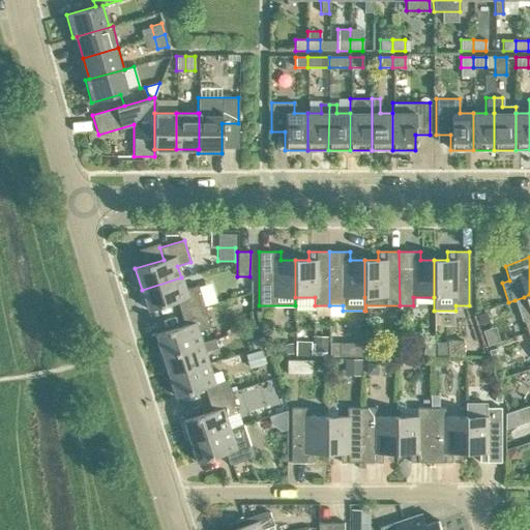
[(176,301),(180,314),(204,306),(198,285),(185,289),(181,277),(142,290),(148,311),(176,301)]
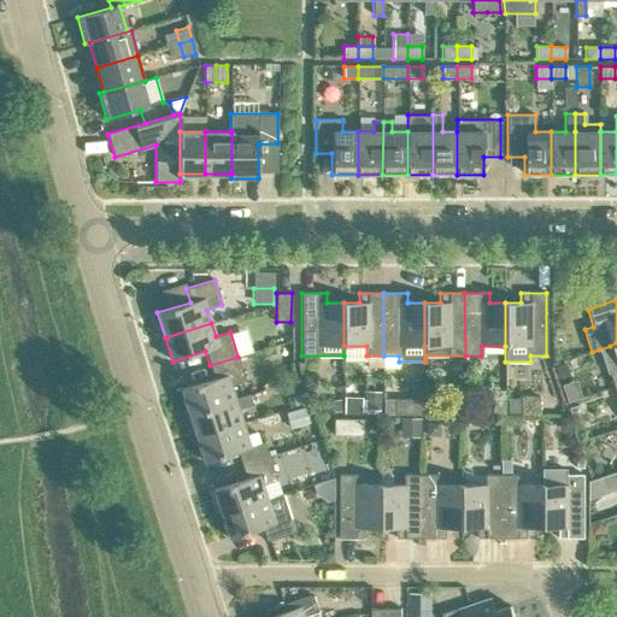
[(616,342),(610,346),(599,350),(607,374),(609,374),(613,387),(616,386),(616,342)]
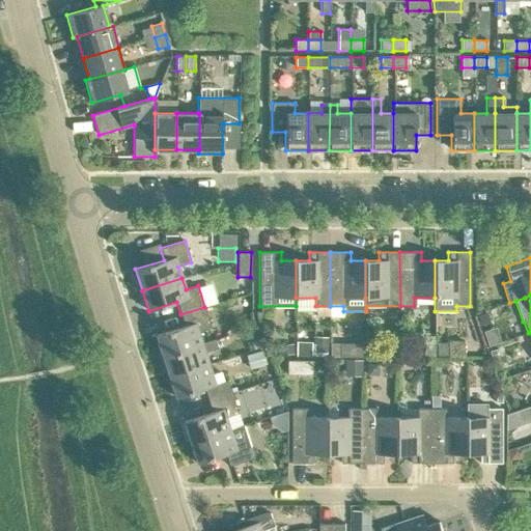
[(156,335),(162,356),(202,343),(198,332),(211,328),(204,307),(180,314),(185,326),(156,335)]
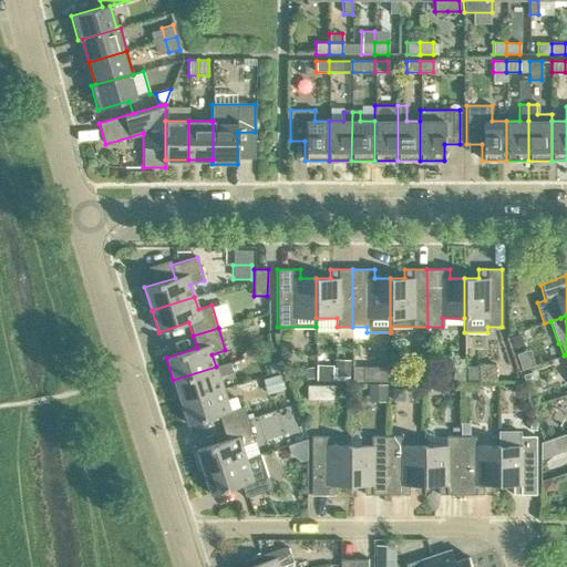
[(446,366),(445,356),(435,356),(435,367),(446,366)]
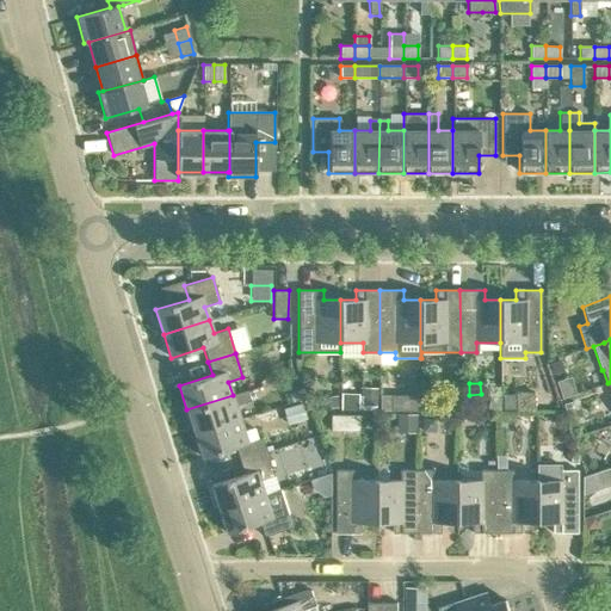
[(303,388),(292,392),(296,401),(306,397),(303,388)]
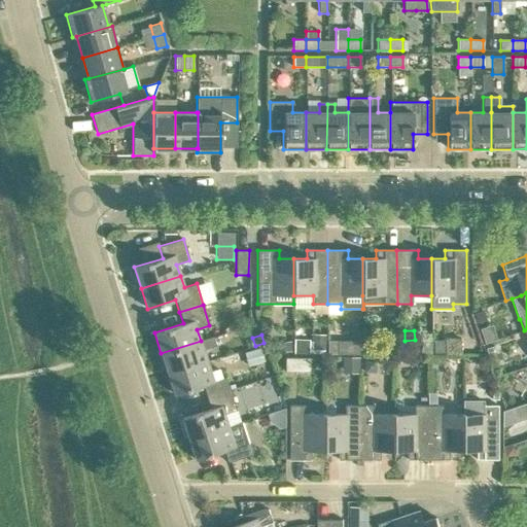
[(161,353),(168,374),(207,361),(203,350),(216,346),(213,337),(201,341),(161,353)]
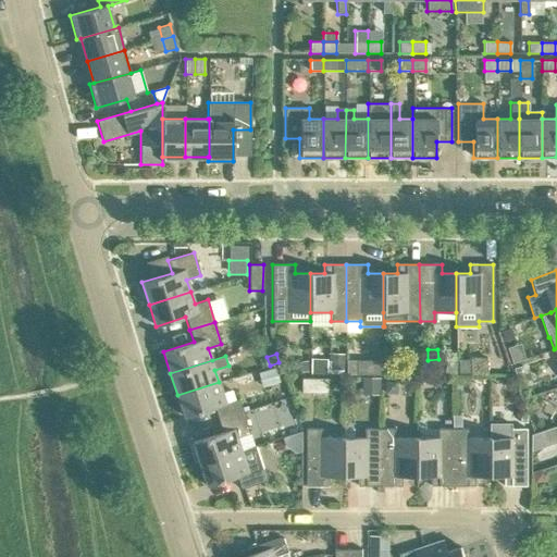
[(456,375),(456,356),(445,357),(445,375),(456,375)]
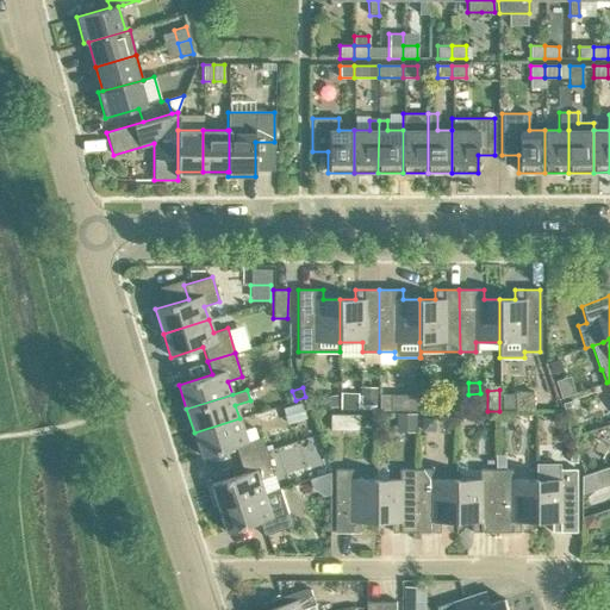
[(390,410),(390,394),(379,394),(379,410),(390,410)]
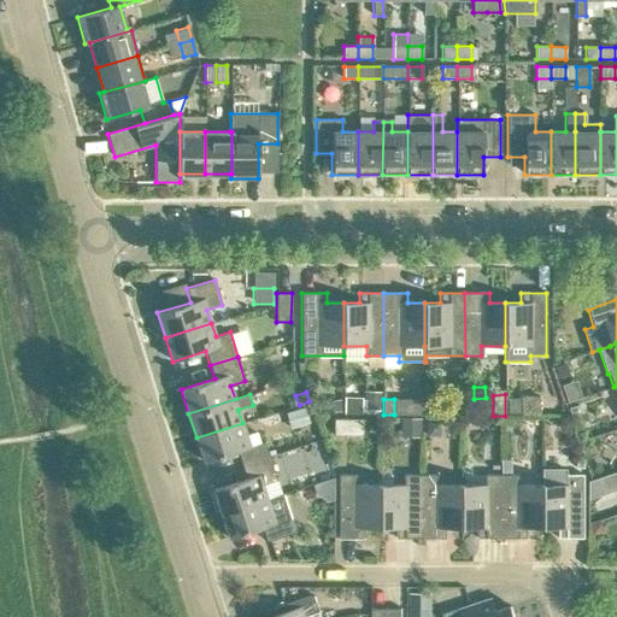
[(519,413),(519,399),(507,399),(507,413),(519,413)]
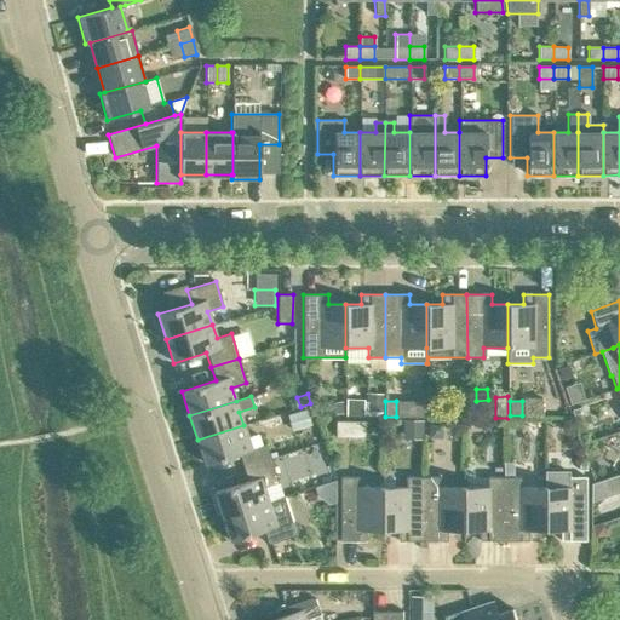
[(343,413),(342,402),(325,403),(326,415),(343,413)]
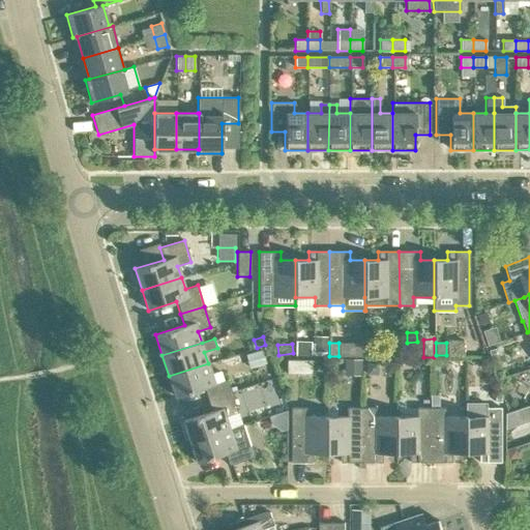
[(399,357),(399,348),(387,348),(387,357),(399,357)]
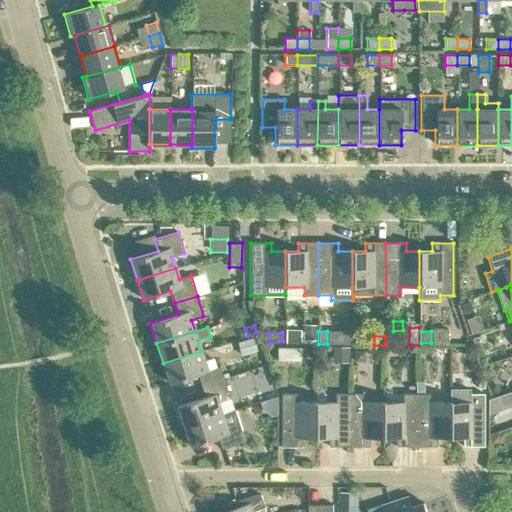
[(237,343),(241,356),(257,351),(253,338),(237,343)]
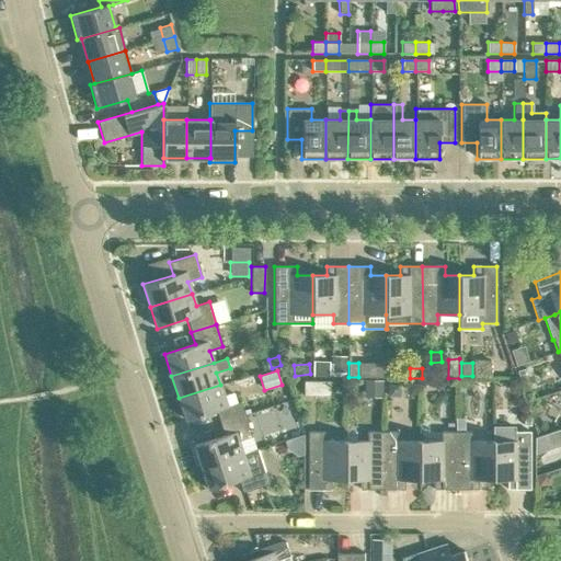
[(382,398),(381,380),(364,380),(364,398),(382,398)]
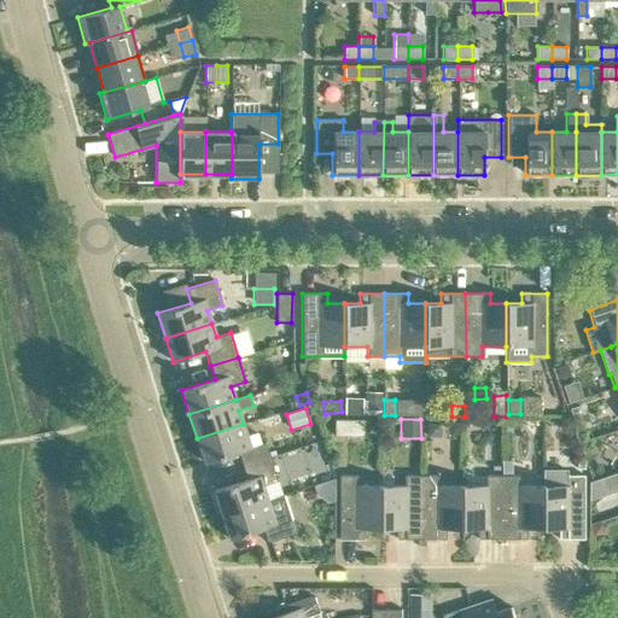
[(334,420),(334,436),(365,436),(365,420),(334,420)]
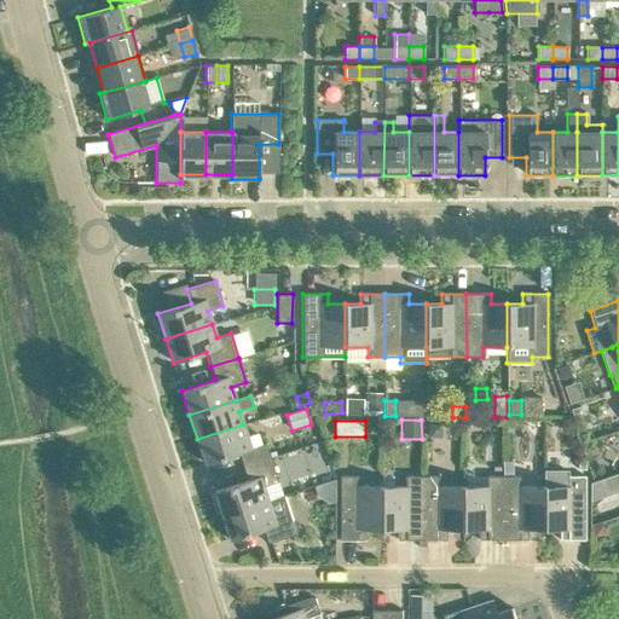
[(440,438),(441,424),(428,423),(427,438),(440,438)]
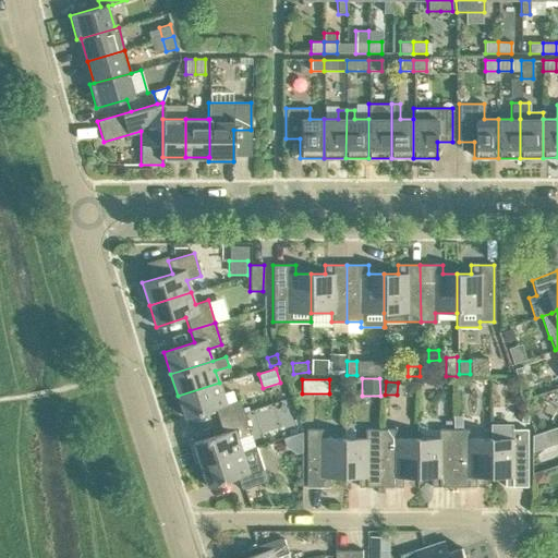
[(215,408),(218,421),(243,413),(240,400),(235,401),(232,391),(222,395),(219,383),(178,396),(184,417),(215,408)]
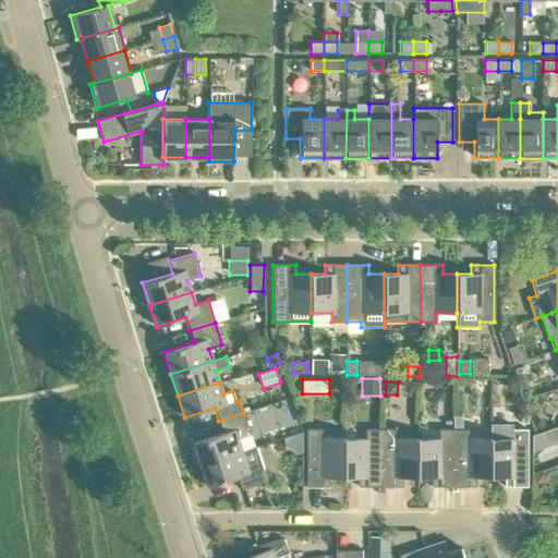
[(192,443),(199,465),(254,447),(243,413),(218,421),(222,433),(192,443)]
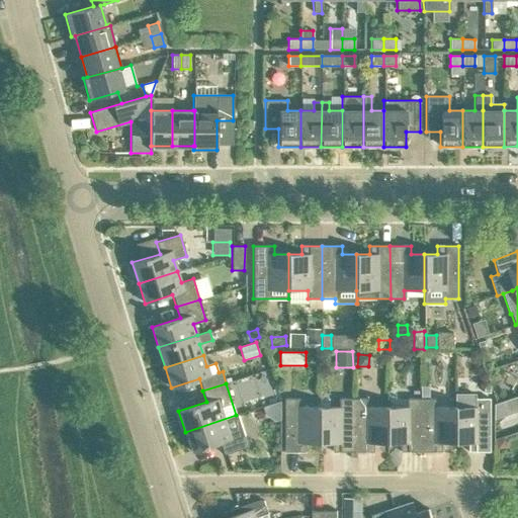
[(319,443),(319,407),(298,407),(298,399),(284,399),(284,452),(306,452),(305,443),(319,443)]
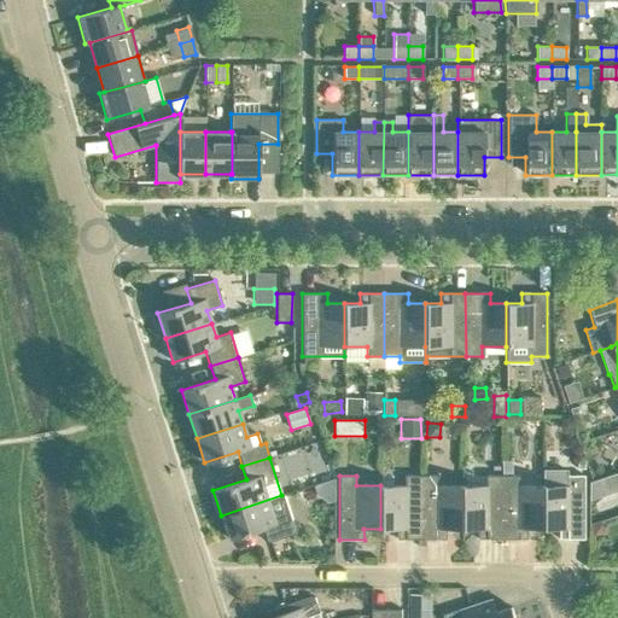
[(403,485),(380,485),(380,529),(396,529),(396,540),(420,540),(420,476),(403,476),(403,485)]
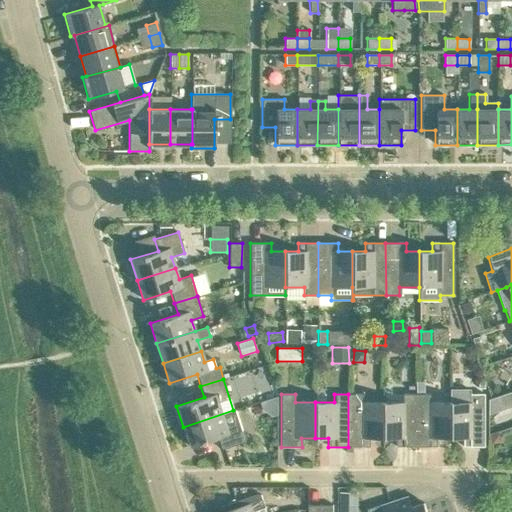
[(362,394),(348,394),(348,447),(369,447),(369,439),(382,439),(382,402),(362,402),(362,394)]
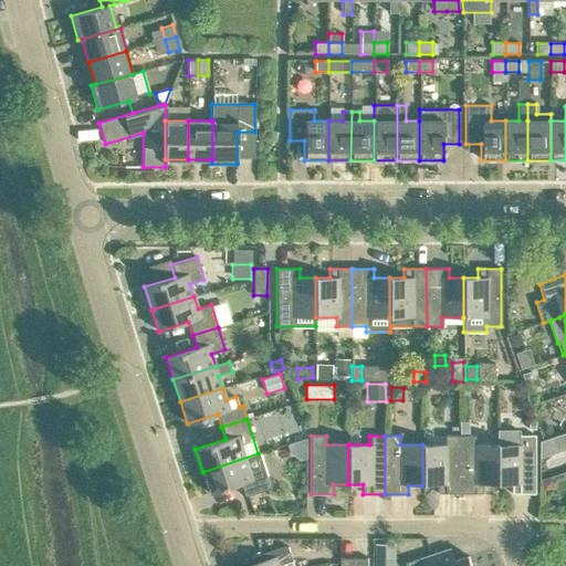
[(444,444),(422,444),(422,485),(437,484),(437,494),(460,494),(460,436),(444,436),(444,444)]
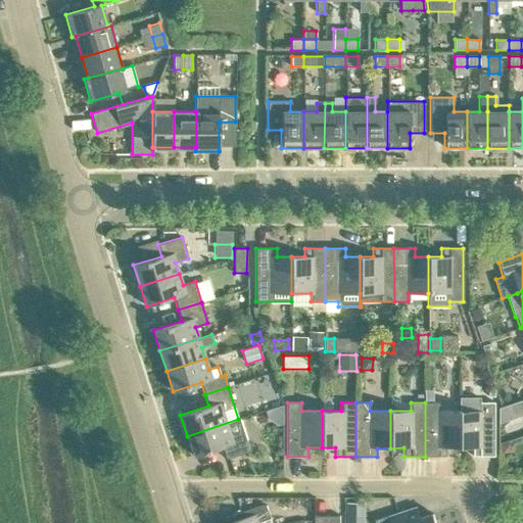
[(432,402),(425,402),(425,457),(445,456),(445,447),(459,447),(459,411),(439,411),(439,402),(432,402)]
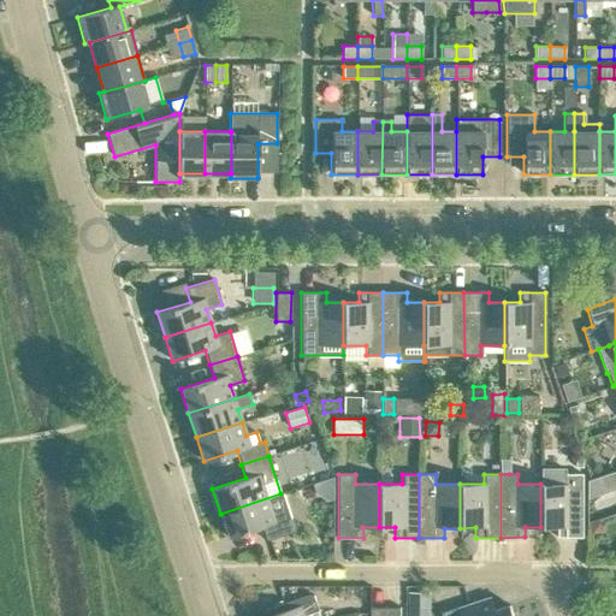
[(564,484),(540,484),(540,527),(557,527),(557,537),(581,537),(582,474),(564,474),(564,484)]
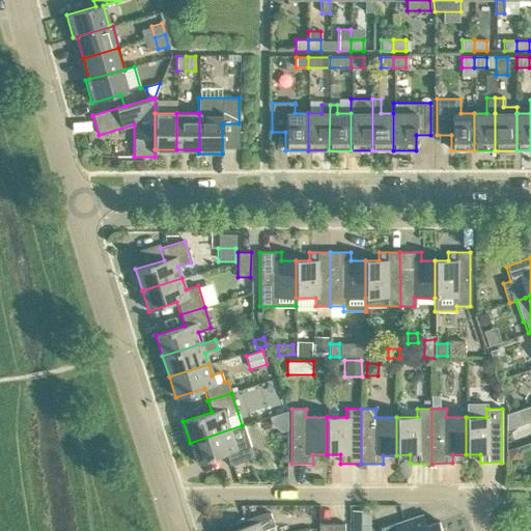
[(520,425),(515,412),(506,415),(506,429),(520,425)]
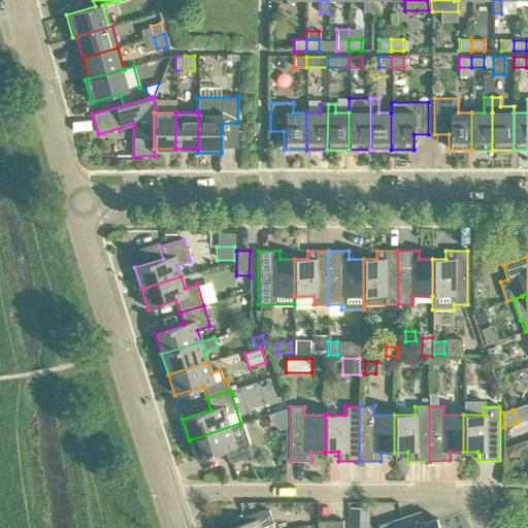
[(240,423),(189,440),(196,461),(224,452),(228,463),(252,456),(240,423)]
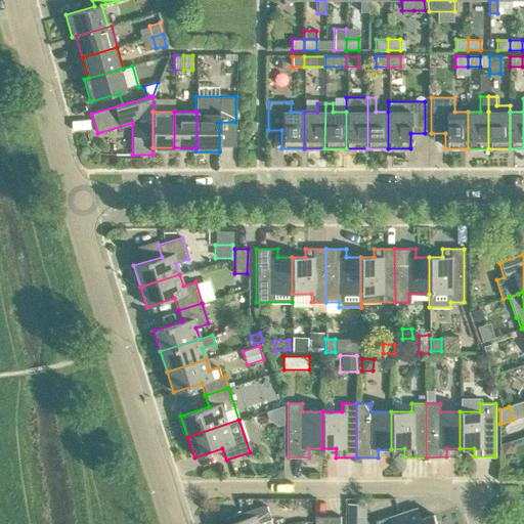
[(512,452),(509,443),(499,445),(503,454),(512,452)]
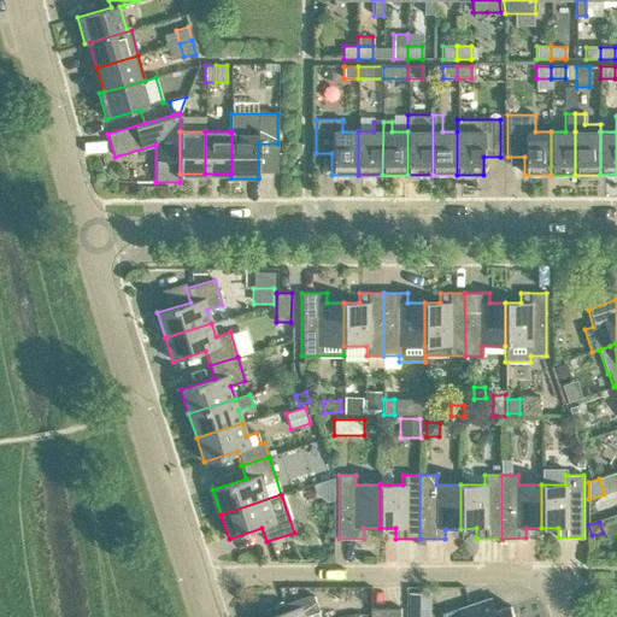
[(410,616),(429,616),(430,595),(411,594),(410,616)]
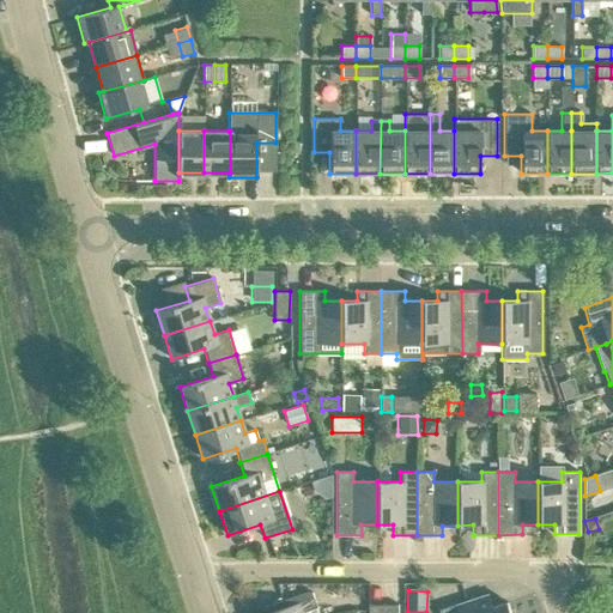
[(320,612),(314,593),(305,593),(265,606),(267,612),(320,612)]
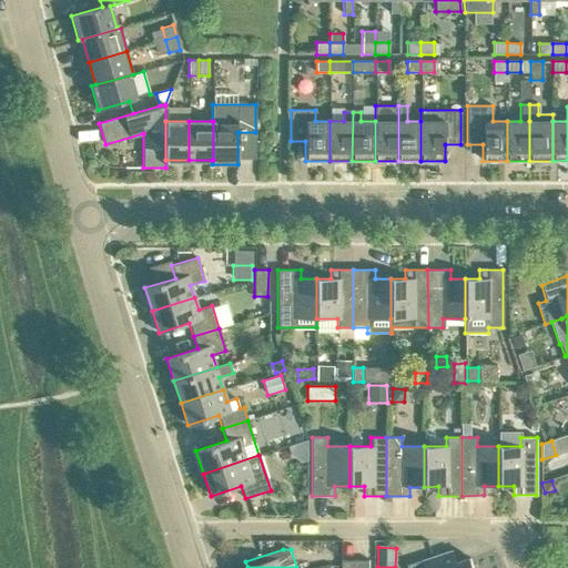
[(474,567),(470,558),(457,563),(454,549),(408,565),(409,567),(474,567)]
